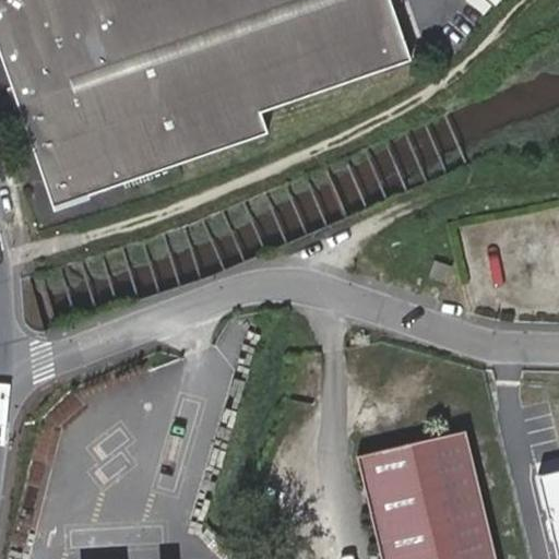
[(0,0),(0,40),(44,171),(47,182),(51,193),(62,200),(265,129),(259,109),(409,58),(390,0),(0,0)]
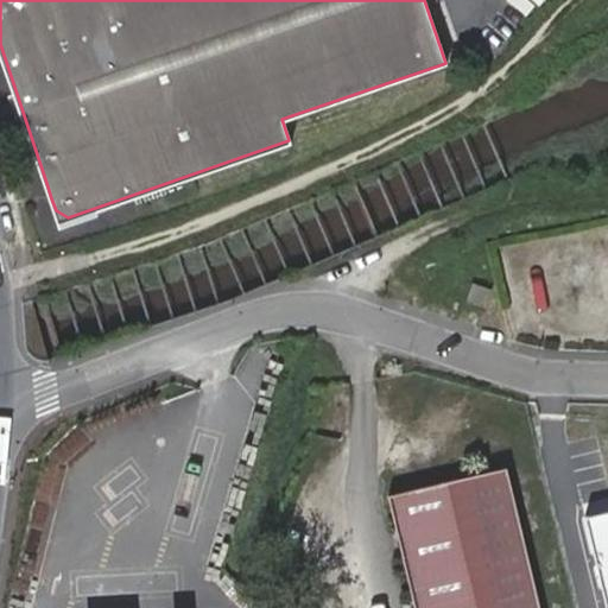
[(35,204),(51,198),(48,187),(30,191),(35,204)]
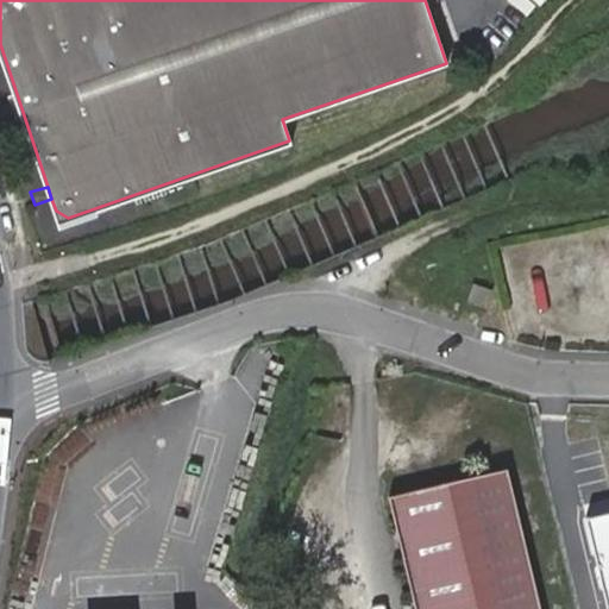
[(465,300),(485,307),(490,288),(470,281),(465,300)]
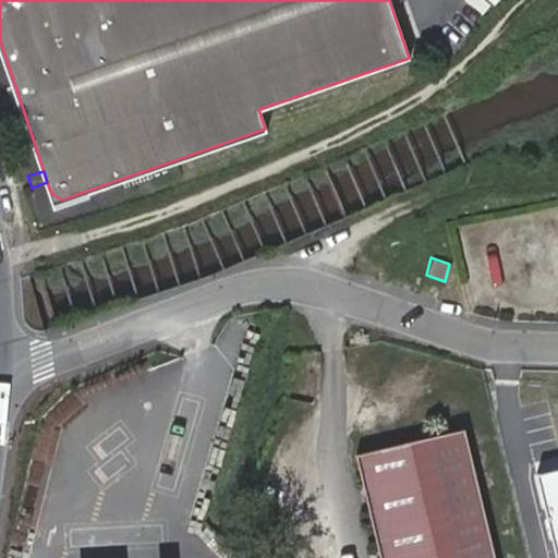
[(496,557),(464,426),(354,452),(379,557),(496,557)]
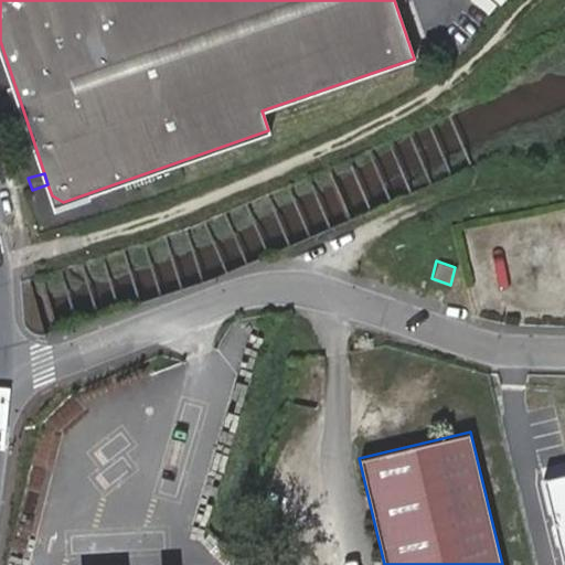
[(564,564),(564,470),(543,476),(564,564)]
